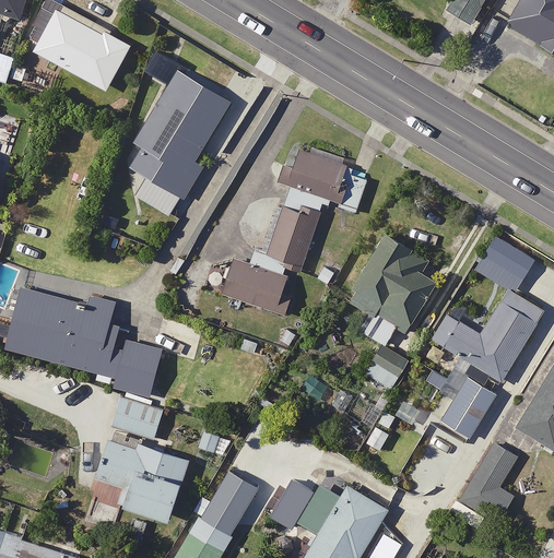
[(0,62),(2,56),(0,55),(0,13),(19,20),(25,0),(0,0),(0,62)]
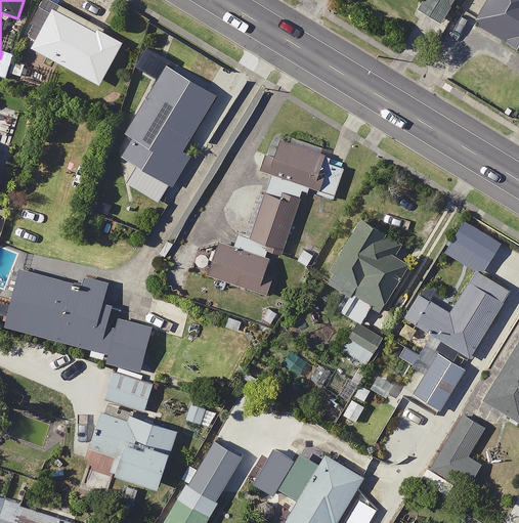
[(415,0),(416,0),(423,4),(419,11),(440,24),(452,0),(415,0)]
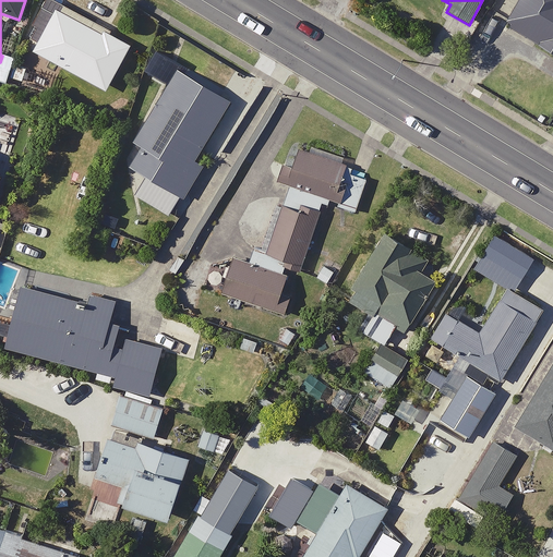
[(508,28),(541,47),(528,70),(538,75),(551,53),(552,53),(552,0),(509,0),(500,17),(511,23),(508,28)]
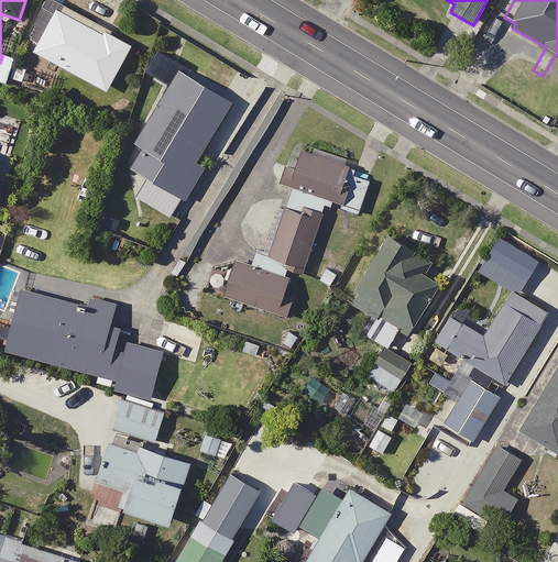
[(130,50),(45,6),(29,37),(39,43),(33,53),(108,91),(130,50)]
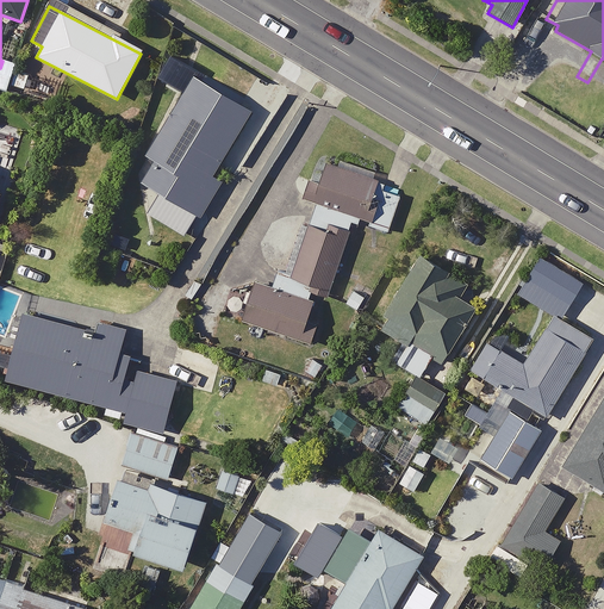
[(251,112),(195,80),(137,180),(198,216),(222,174),(217,172),(251,112)]
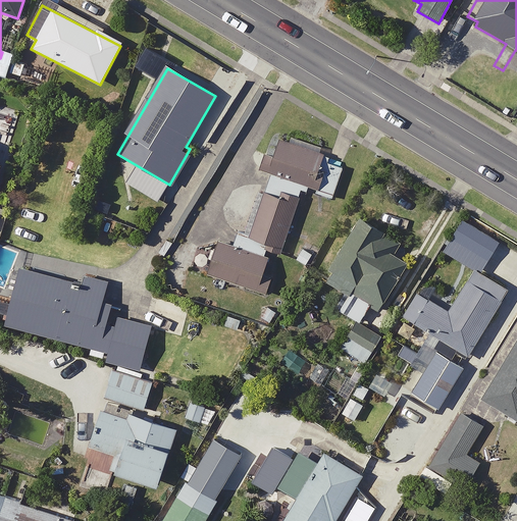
[(311,184),(317,185),(314,194),(332,199),(342,167),(321,162),(325,148),(291,138),(290,144),(281,141),(277,156),(267,153),(262,169),(269,171),(311,184)]
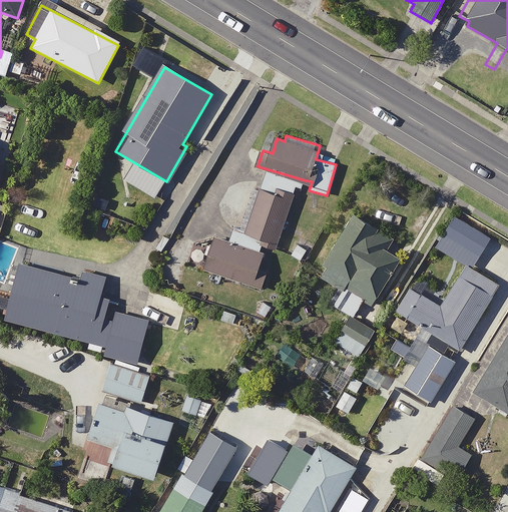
[(306,180),(265,168),(260,184),(252,182),(238,230),(232,228),(228,242),(263,252),(264,247),(278,251),(295,193),(297,193),(298,188),(303,190),(306,180)]
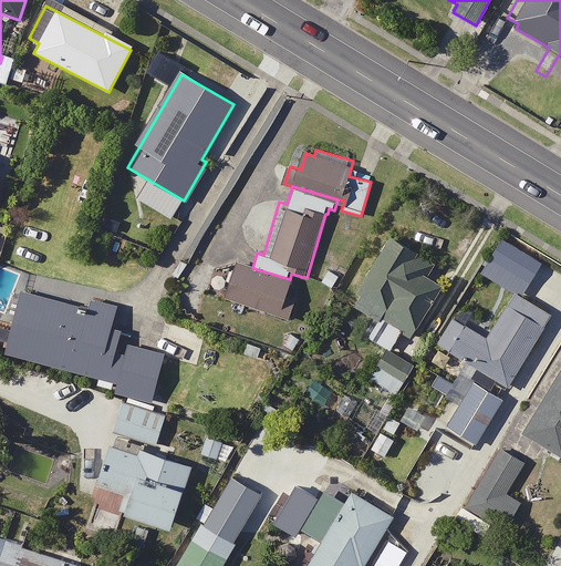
[(386,349),(378,361),(383,364),(372,382),(395,395),(412,367),(406,363),(419,340),(412,336),(440,286),(424,276),(432,263),(392,239),(354,306),(377,319),(367,338),(386,349)]
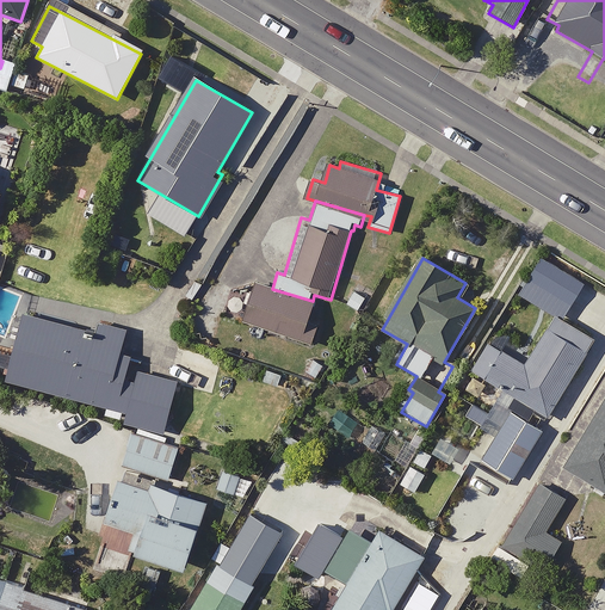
[(313,301),(272,289),(253,283),(241,324),(249,326),(246,338),(260,342),(263,333),(307,346),(320,303),(313,301)]
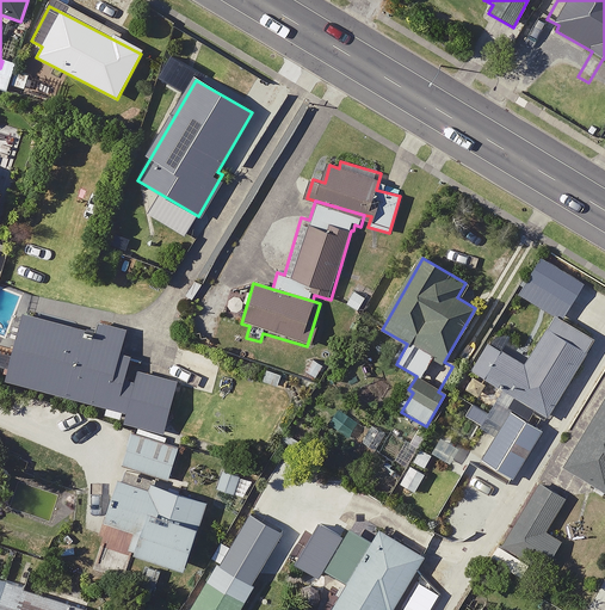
[(98,334),(25,315),(14,359),(0,355),(0,367),(7,369),(5,381),(105,406),(103,417),(165,433),(178,382),(164,379),(171,350),(122,337),(123,332),(100,326),(98,334)]
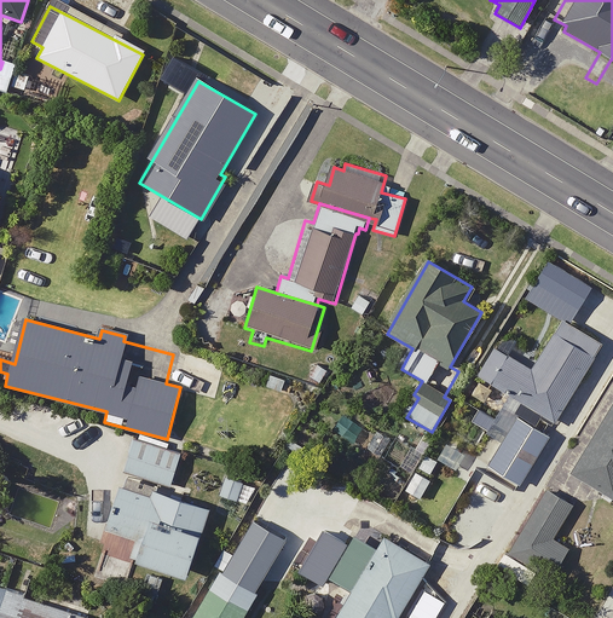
[(478,376),(522,403),(516,413),(537,426),(543,416),(551,422),(591,358),(555,335),(536,365),(498,342),(478,376)]
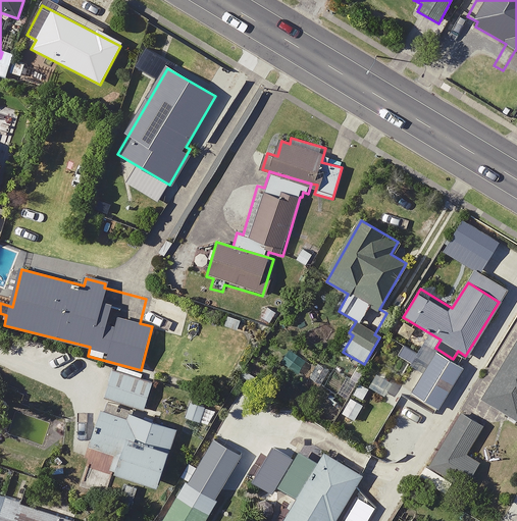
[(516,342),(481,399),(516,420),(516,342)]
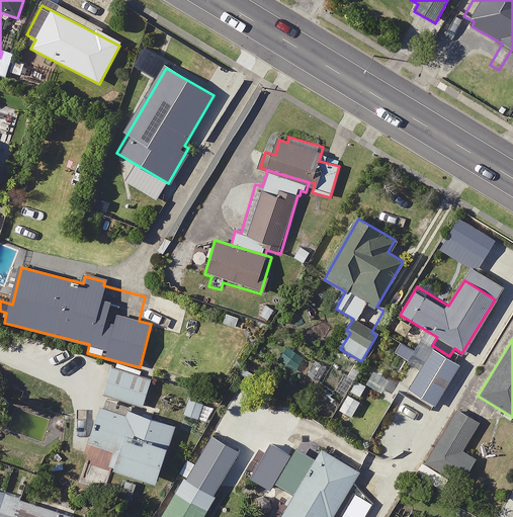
[(458,364),(433,348),(408,389),(432,405),(458,364)]
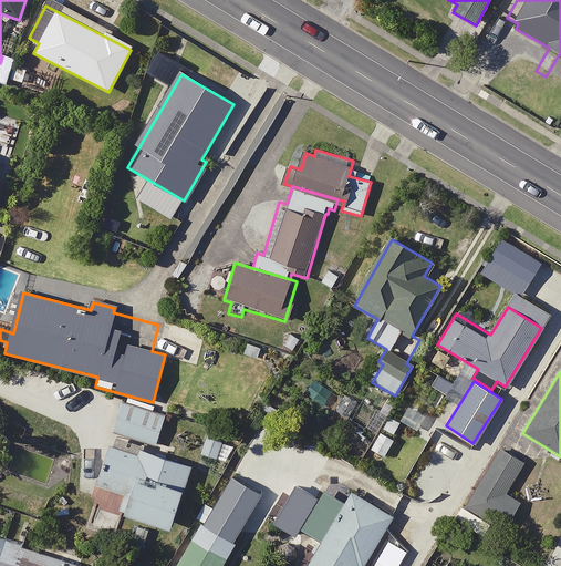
[(164,413),(124,401),(114,432),(155,444),(164,413)]
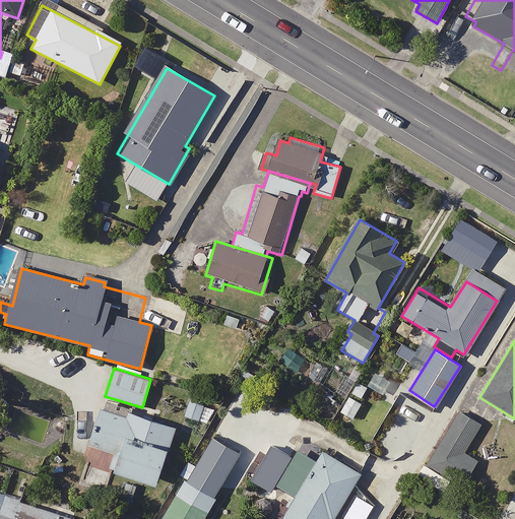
[(361,402),(346,396),(339,412),(353,418),(361,402)]
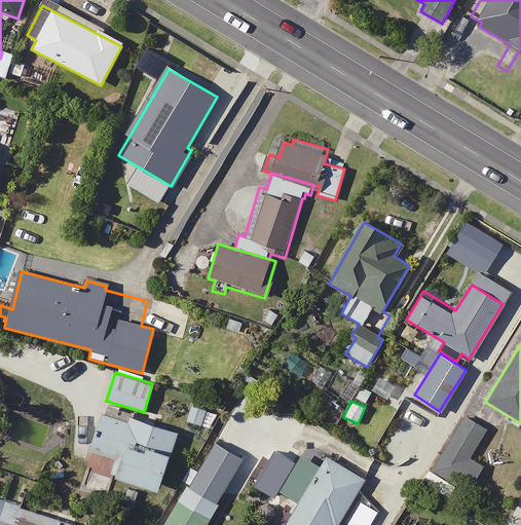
[(215,413),(191,405),(186,420),(209,428),(215,413)]
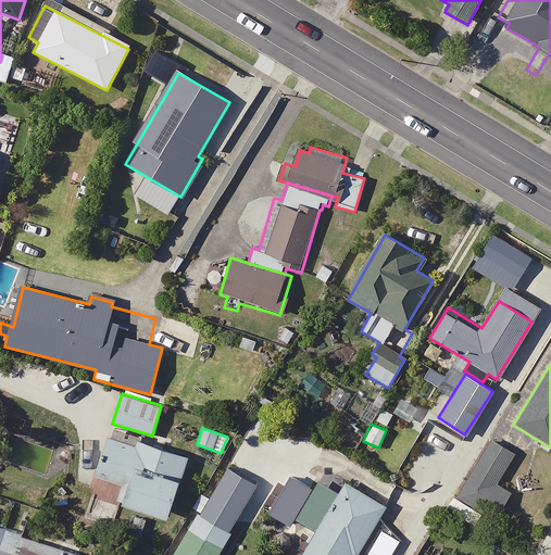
[(136,448),(109,438),(97,476),(124,484),(119,501),(173,518),(185,481),(182,480),(189,457),(138,441),(136,448)]
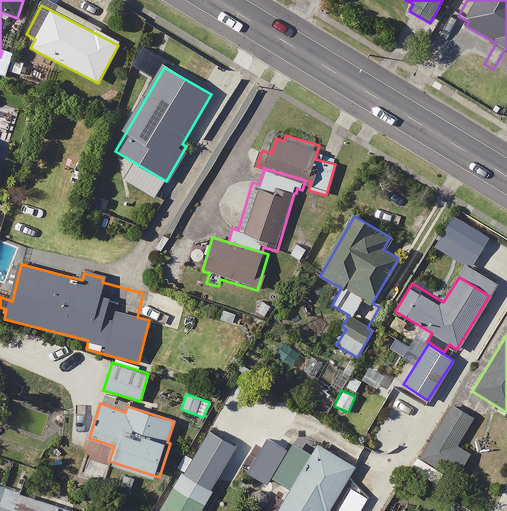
[(175,467),(179,469),(158,510),(202,510),(234,446),(207,433),(194,459),(185,455),(182,453),(175,467)]
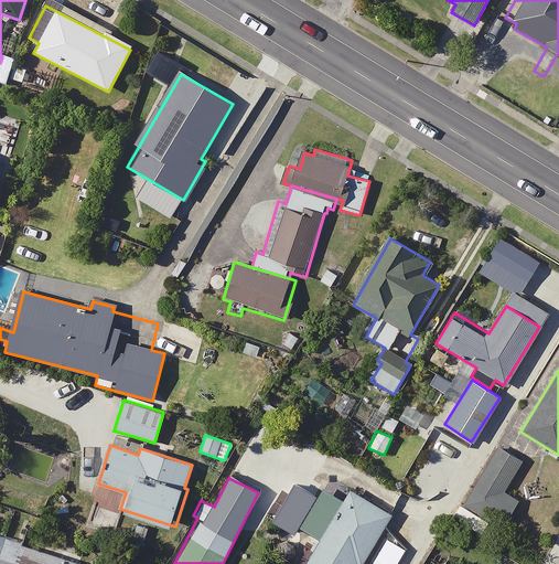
[(364,563),(391,514),(326,479),(300,528),(321,540),(308,563),(364,563)]
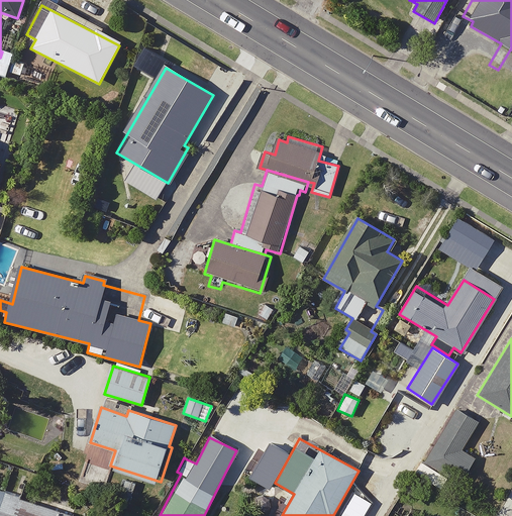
[(72,515),(0,492),(0,515),(72,515)]
